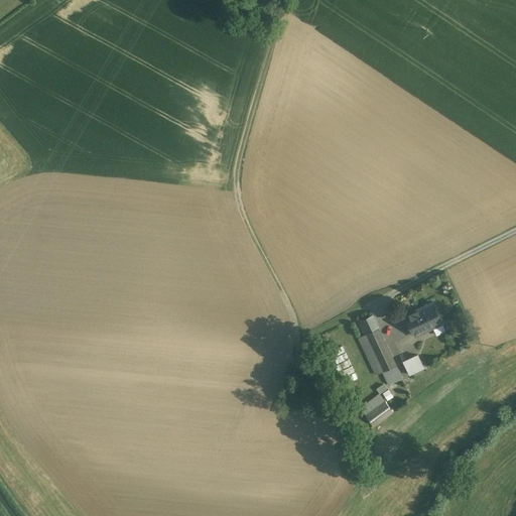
[(433,302),(406,315),(416,336),(443,323),(433,302)]
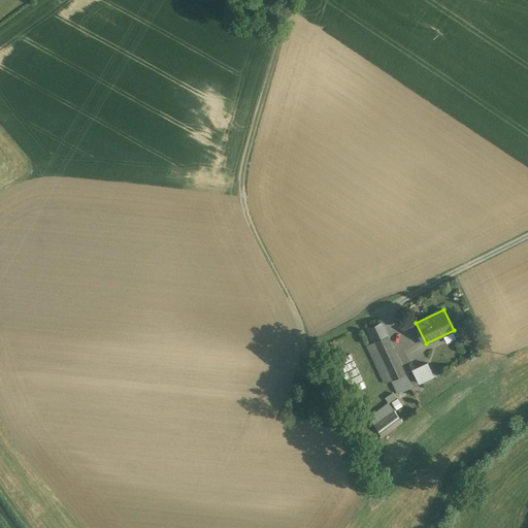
[(387,336),(367,345),(386,384),(392,381),(405,374),(387,336)]
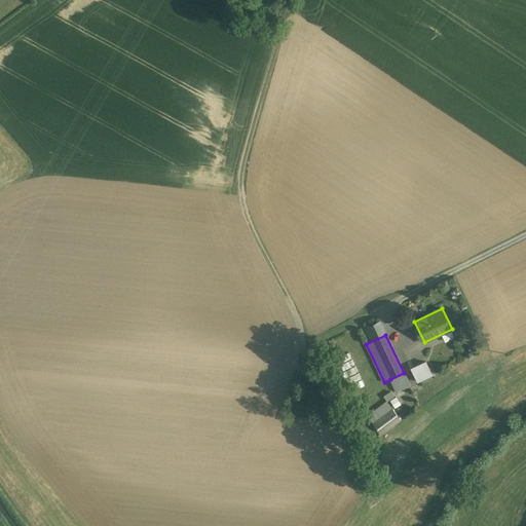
[(426,362),(411,369),(417,382),(433,375),(426,362)]
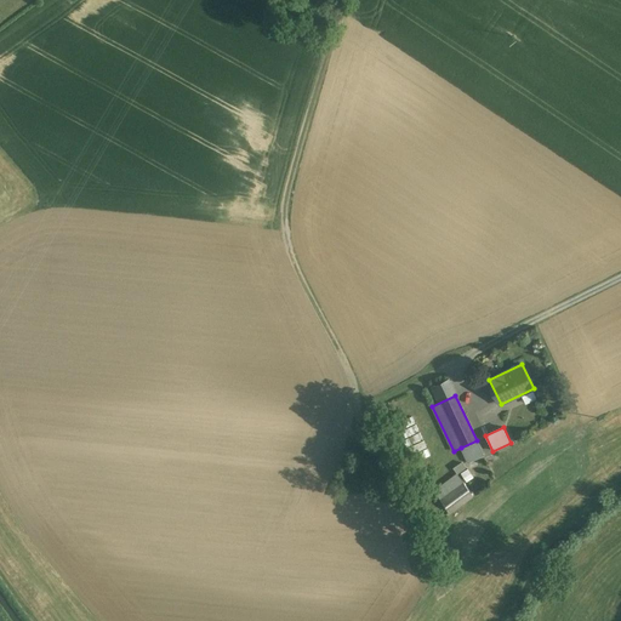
[(477,440),(461,448),(468,463),(485,455),(477,440)]
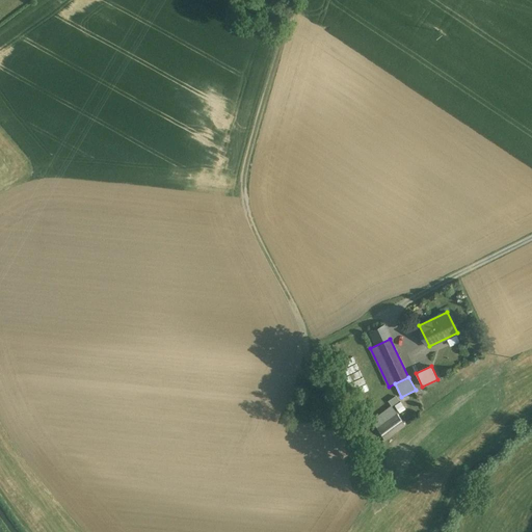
[(390,399),(393,404),(400,400),(397,395),(390,399)]
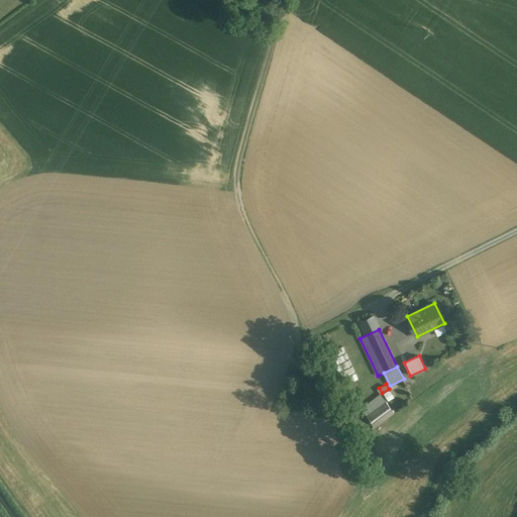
[(389,390),(382,395),(386,400),(393,396),(389,390)]
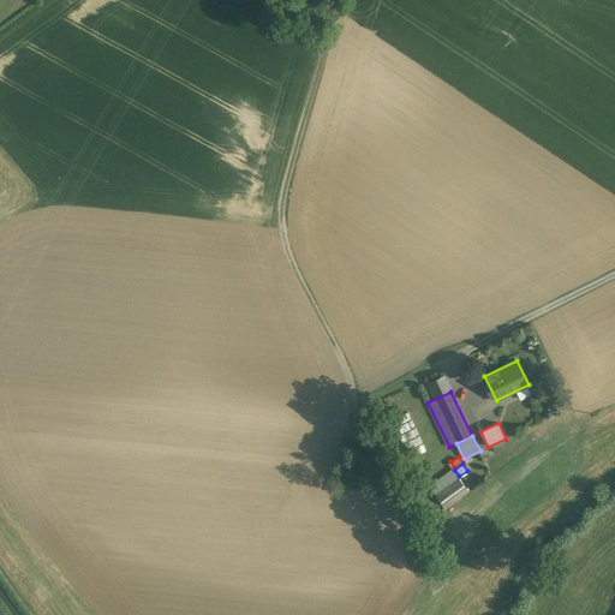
[(469,490),(460,478),(437,496),(446,507),(469,490)]
